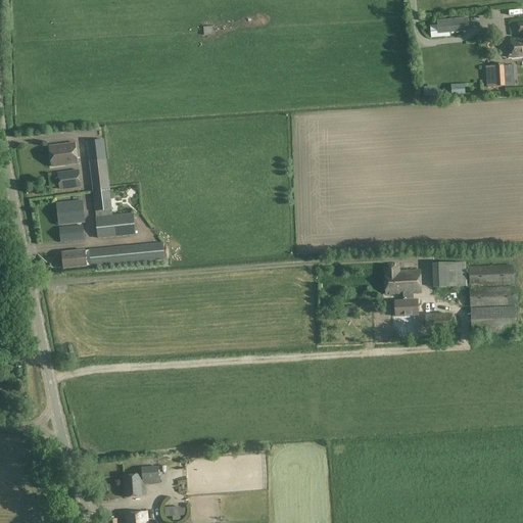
[(437,25),(430,26),(431,38),(449,36),(448,29),(474,27),(474,15),(436,18),(437,25)]
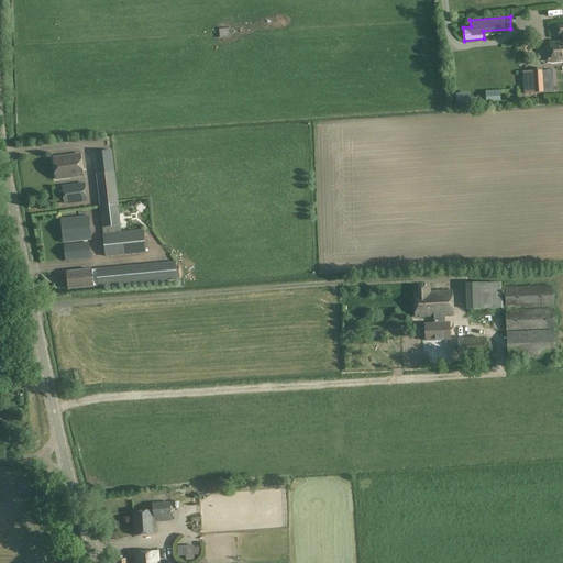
[(562,42),(550,43),(552,62),(562,61),(562,24),(559,25),(560,35),(562,34),(562,42)]
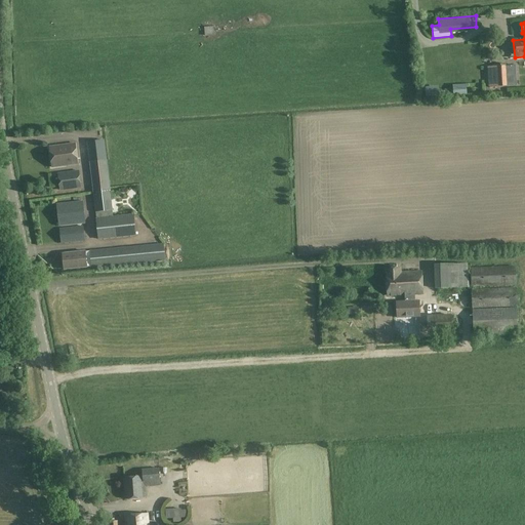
[(215,27),(205,28),(205,36),(215,35),(215,27)]
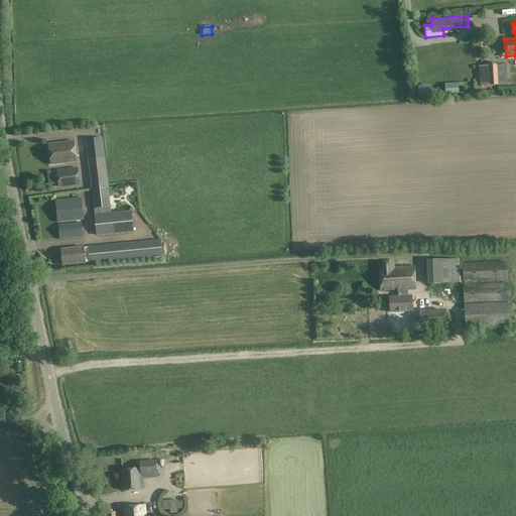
[(499,65),(480,66),(481,86),(500,85),(499,65)]
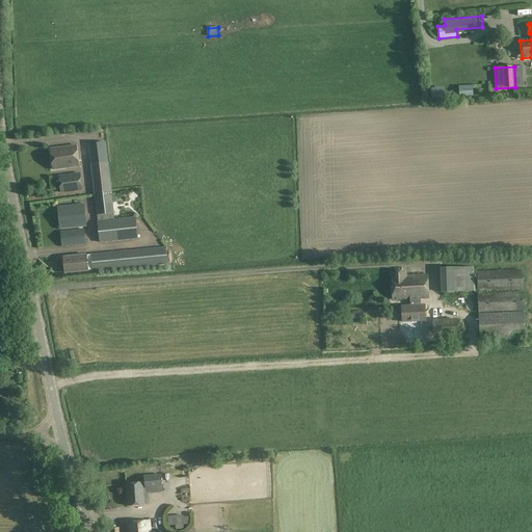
[(473,86),(459,87),(460,97),(473,96),(473,86)]
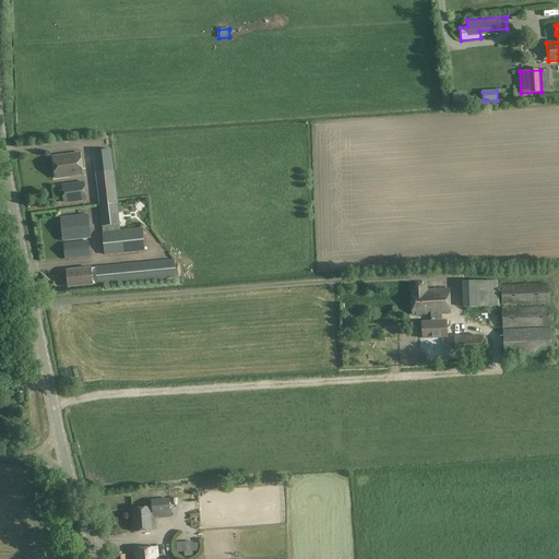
[(466,93),(453,94),(454,104),(467,103),(466,93)]
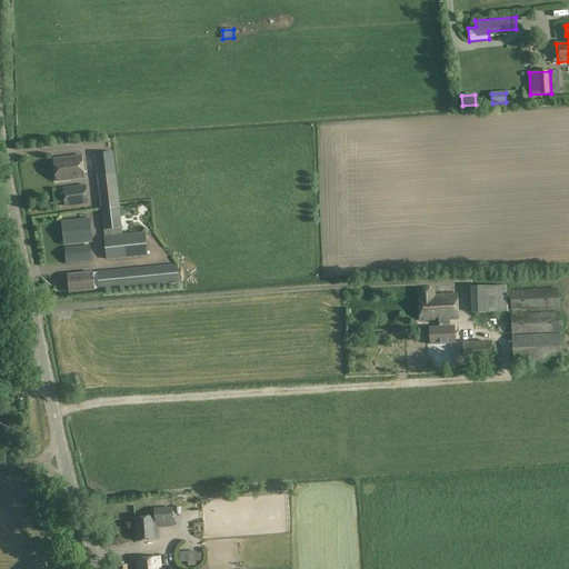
[(110,151),(91,151),(91,170),(110,170),(110,151)]
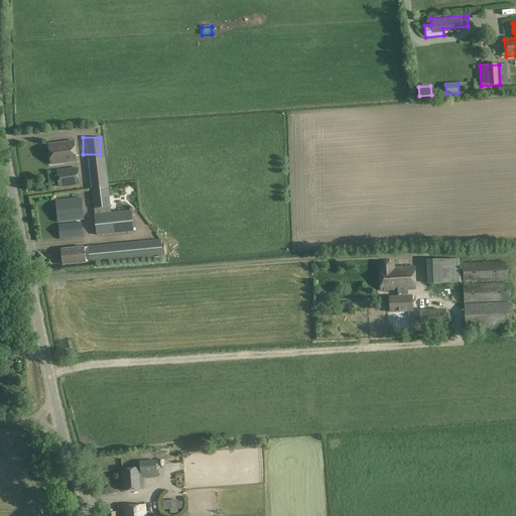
[(75,141),(49,144),(51,163),(78,160),(75,141)]
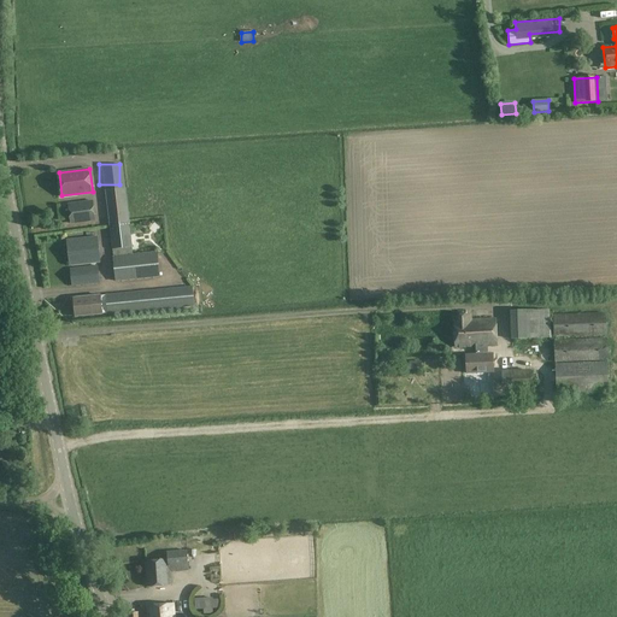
[(125,187),(105,189),(112,251),(133,247),(125,187)]
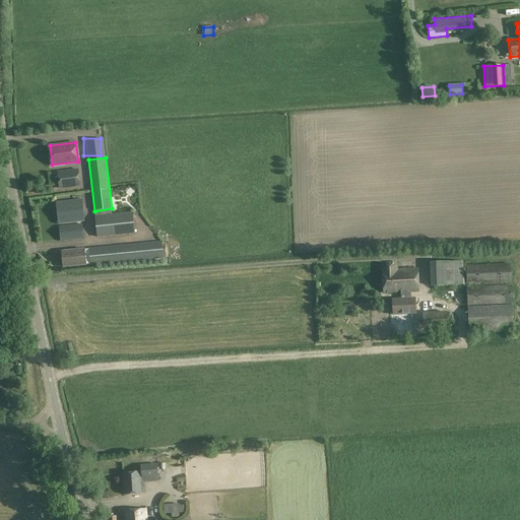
[(78,170),(58,172),(60,189),(80,186),(78,170)]
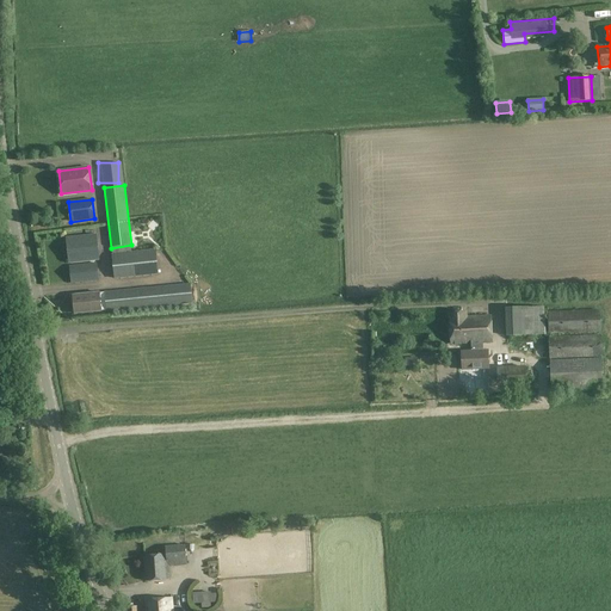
[(140,229),(143,223),(137,220),(134,227),(140,229)]
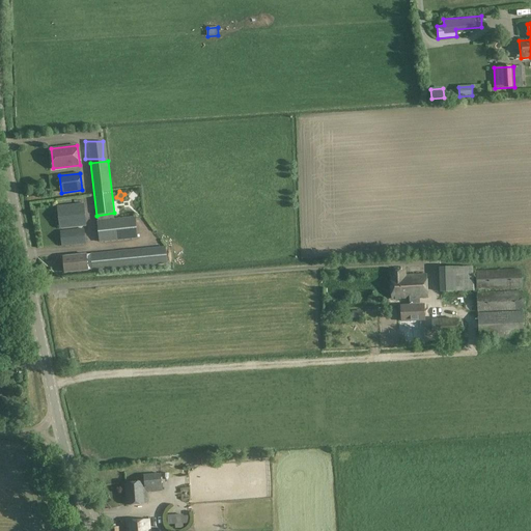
[(83,206),(59,208),(61,228),(85,226),(83,206)]
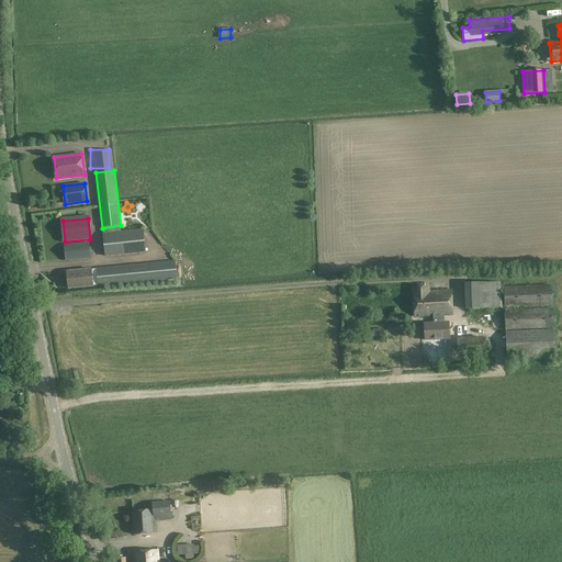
[(144,229),(104,234),(103,234),(105,257),(146,253),(144,229)]
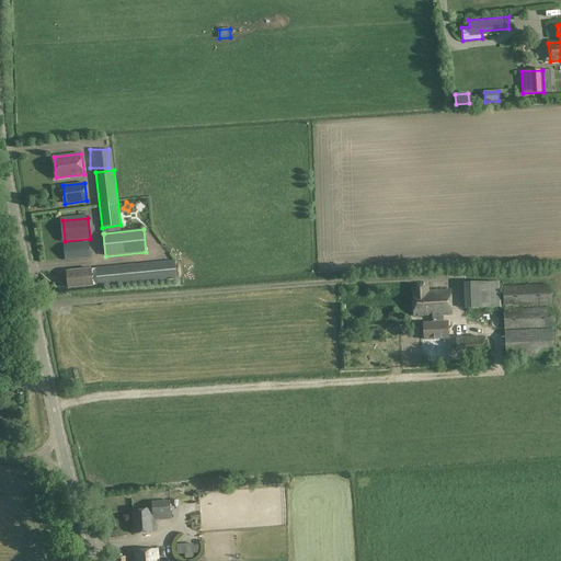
[(89,242),(65,245),(66,261),(90,259),(89,242)]
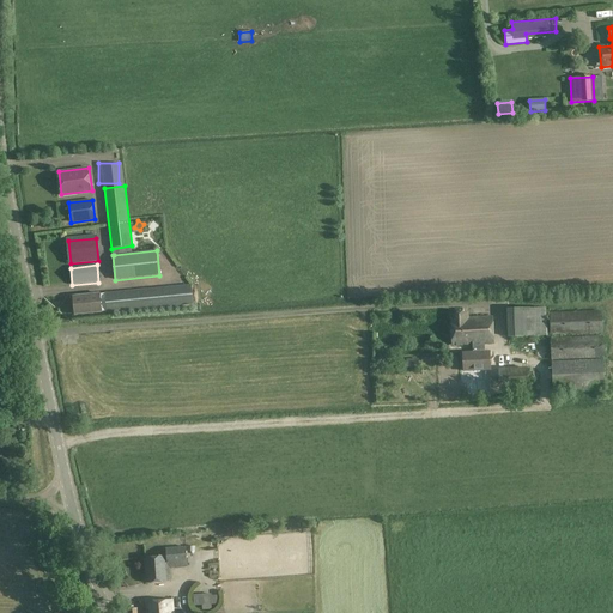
[(105,293),(107,311),(107,314),(193,305),(192,285),(105,293)]
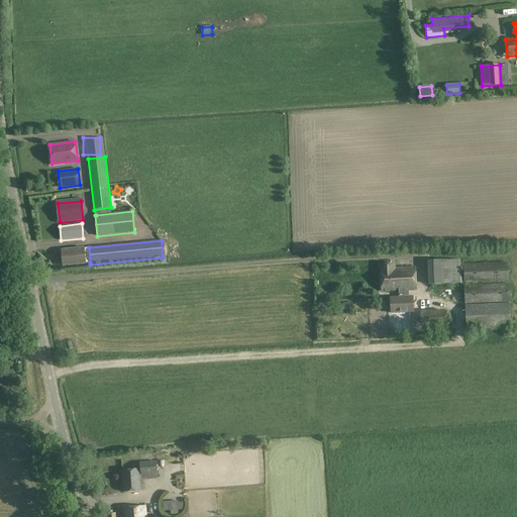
[(86,264),(85,247),(62,249),(64,266),(86,264)]
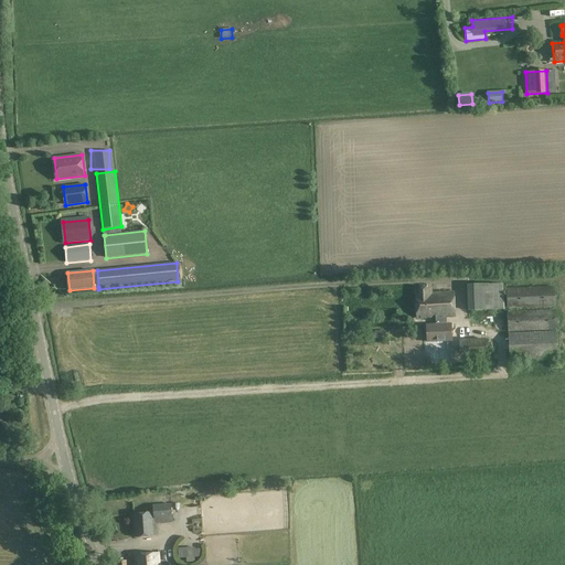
[(503,284),(467,285),(468,311),(504,310),(503,284)]
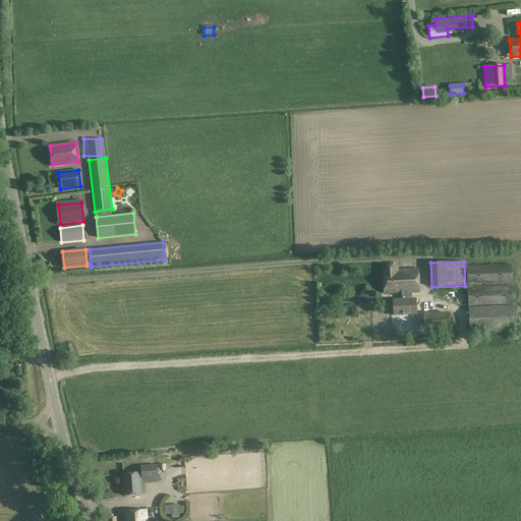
[(512,265),(468,267),(468,285),(513,283),(512,265)]
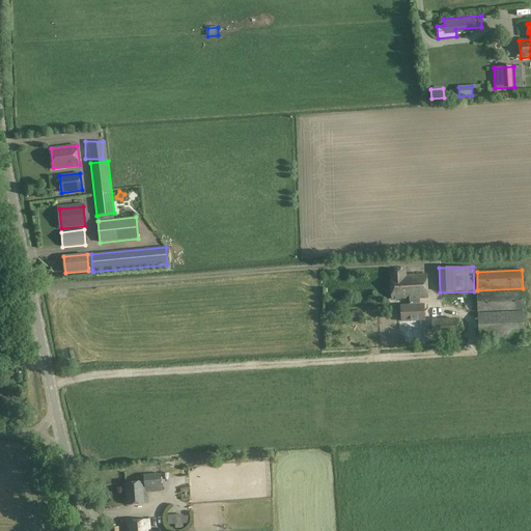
[(420,305),(420,299),(427,299),(426,275),(403,276),(403,272),(391,273),(392,300),(410,299),(410,305),(401,306),(402,322),(425,320),(424,305),(420,305)]
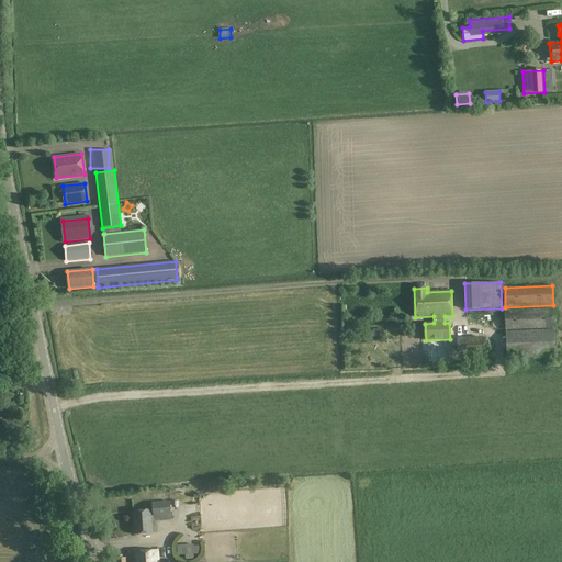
[(553,308),(505,311),(506,330),(554,329),(553,308)]
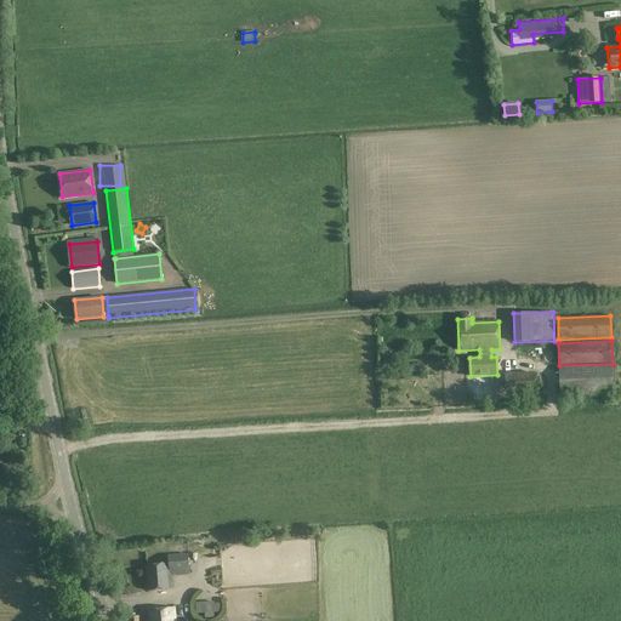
[(559,366),(560,385),(560,397),(614,394),(613,364),(559,366)]
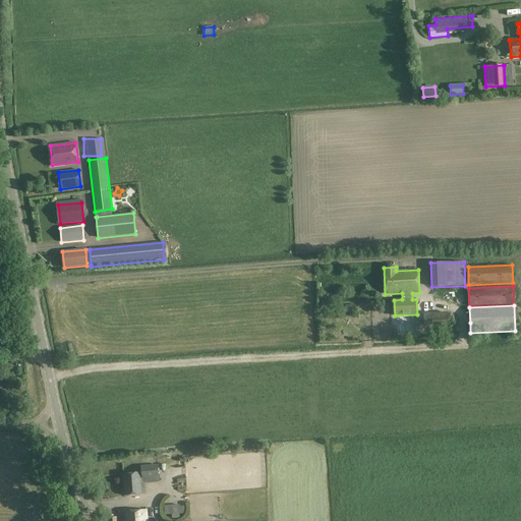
[(14,383),(15,390),(29,388),(27,381),(14,383)]
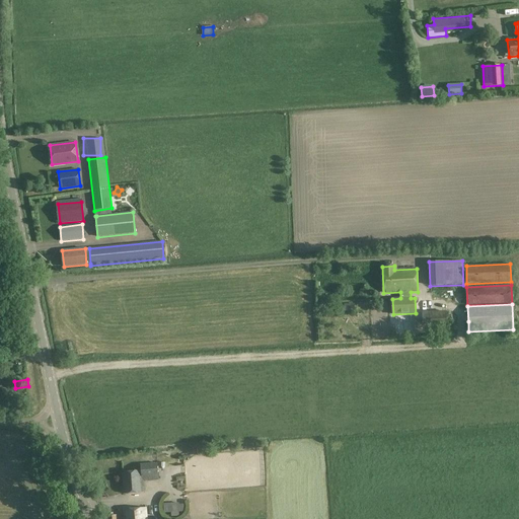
[(140,470),(142,482),(159,479),(157,464),(142,465),(142,470),(140,470)]
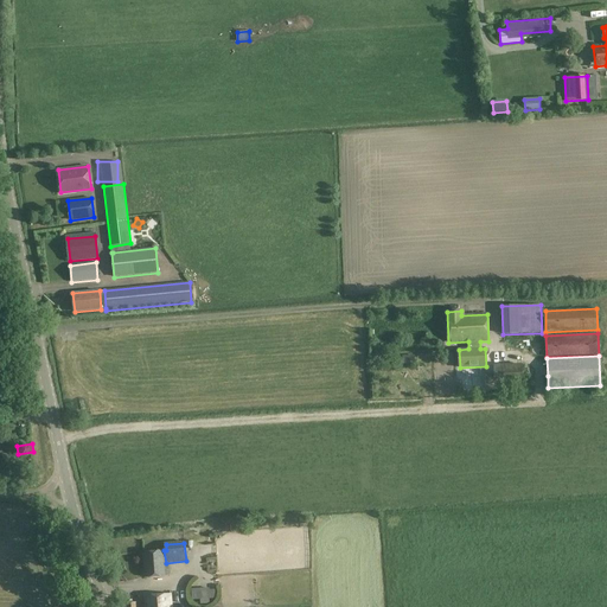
[(166,563),(164,550),(142,553),(145,580),(167,577),(166,563)]
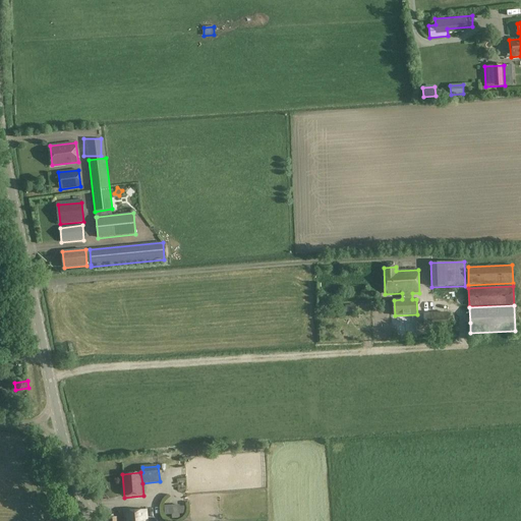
[(172,514),(179,514),(180,514),(180,506),(180,505),(164,506),(165,515),(172,514)]
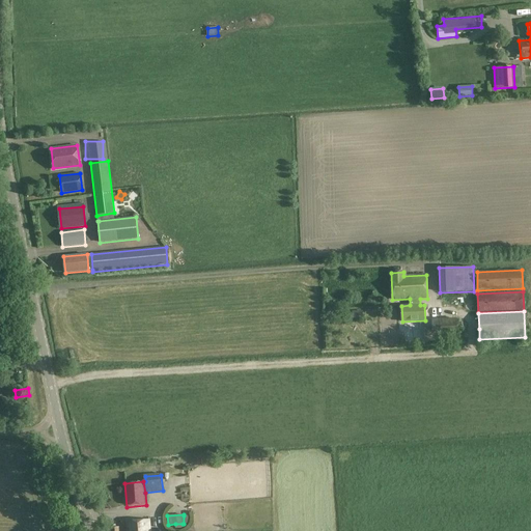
[(149,530),(149,521),(128,522),(128,530),(149,530)]
